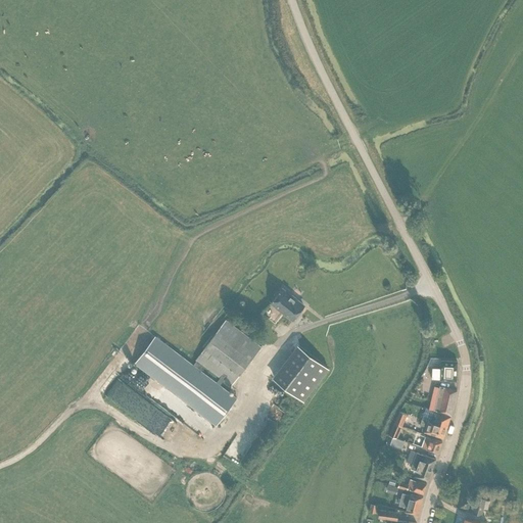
[(282,289),(272,303),(293,320),(303,306),(282,289)]
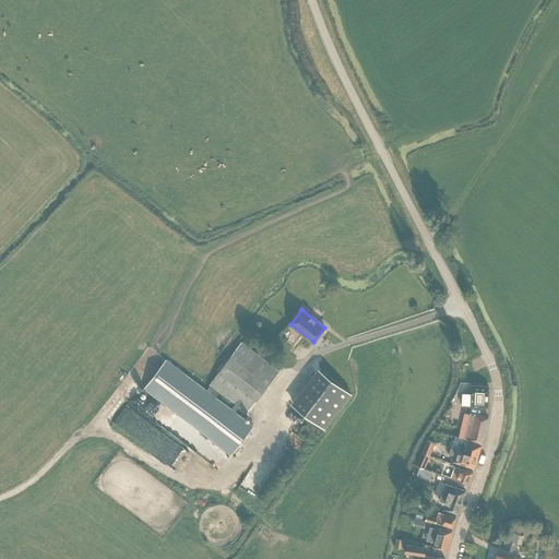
[(216,391),(221,393),(247,414),(280,371),(241,342),(209,385),(210,385),(206,391),(166,360),(144,389),(232,455),(253,426),(213,395),(216,391)]
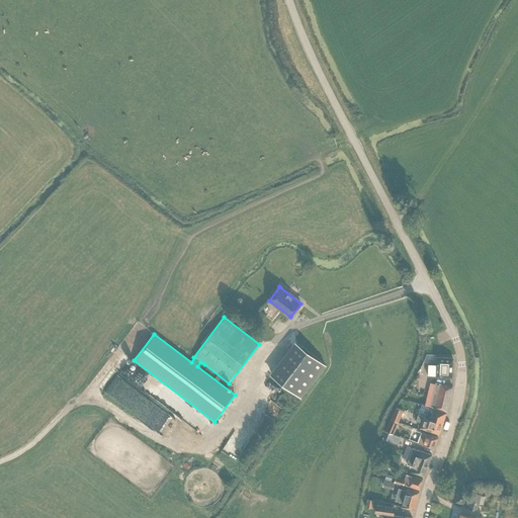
[(297,343),(270,378),(297,400),(325,364),(297,343)]
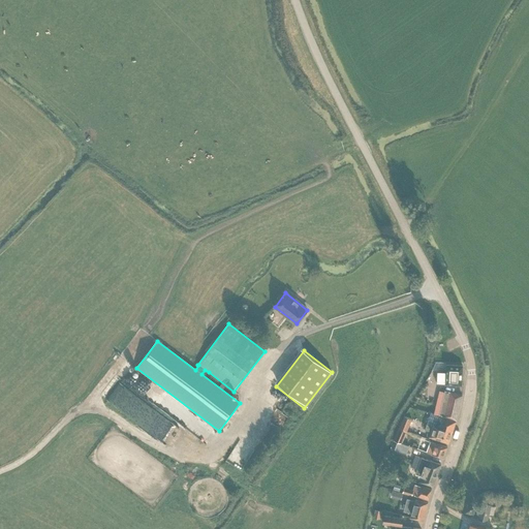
[(446,365),(445,373),(437,372),(437,383),(445,384),(462,385),(463,366),(446,365)]
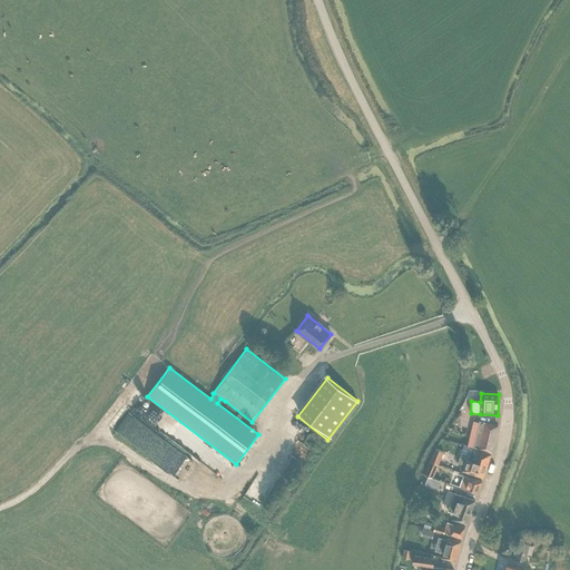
[(498,426),(479,422),(473,448),(479,449),(491,452),(498,426)]
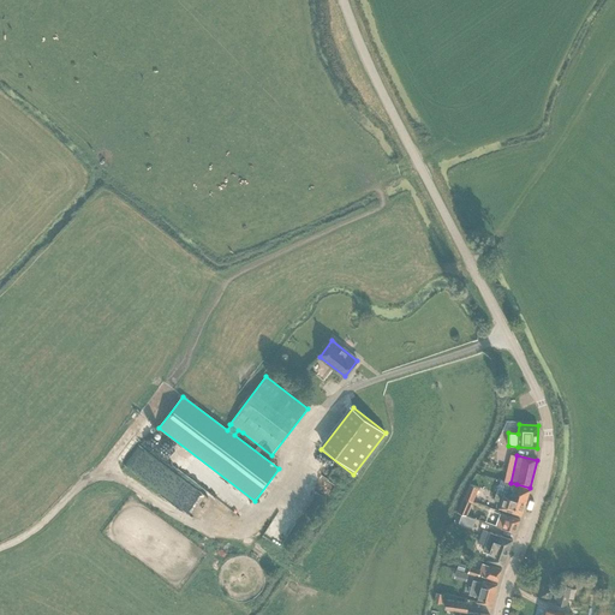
[(530,488),(517,484),(515,485),(501,481),(496,494),(525,503),(530,490),(530,488)]
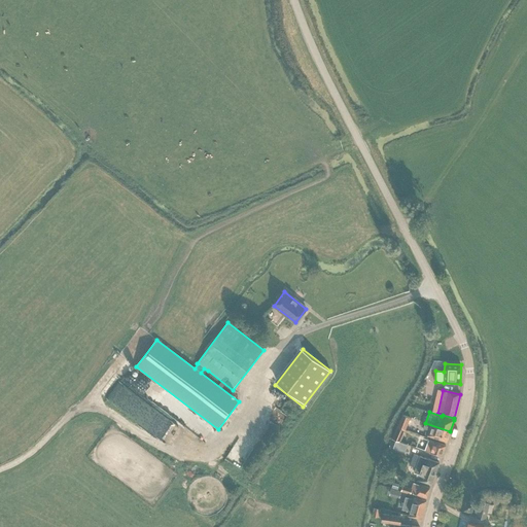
[(402,415),(397,426),(406,429),(411,418),(406,417),(402,415)]
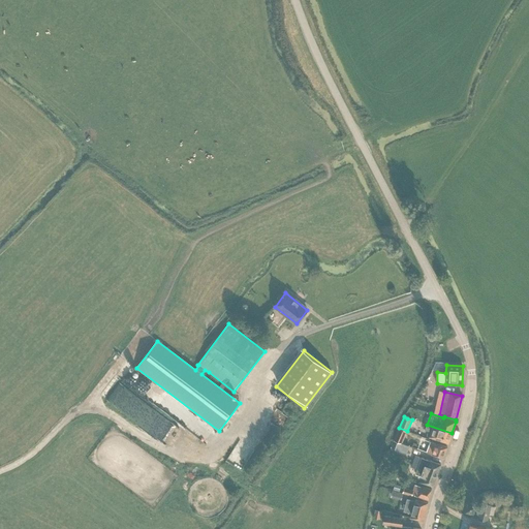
[(425,430),(431,432),(430,437),(448,443),(452,433),(427,425),(425,430)]
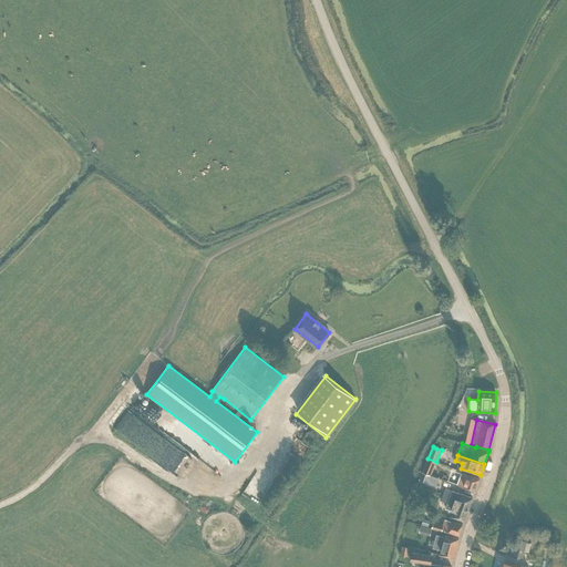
[(436,462),(428,459),(422,473),(431,476),(436,462)]
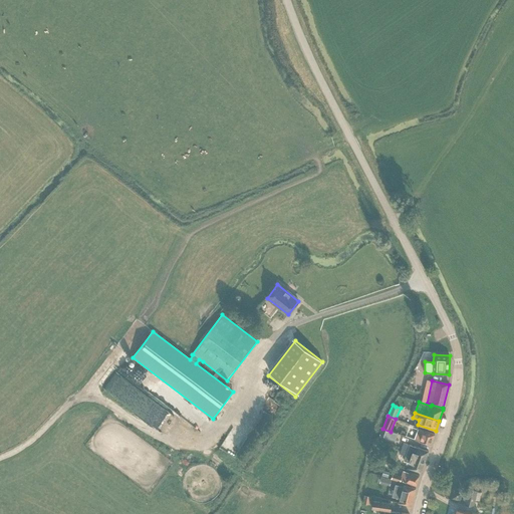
[(431,446),(435,435),(418,429),(415,440),(431,446)]
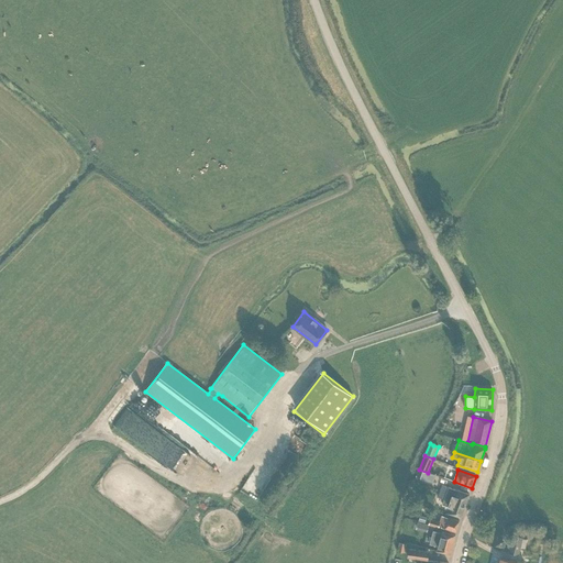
[(435,475),(428,473),(423,471),(420,478),(433,483),(435,475)]
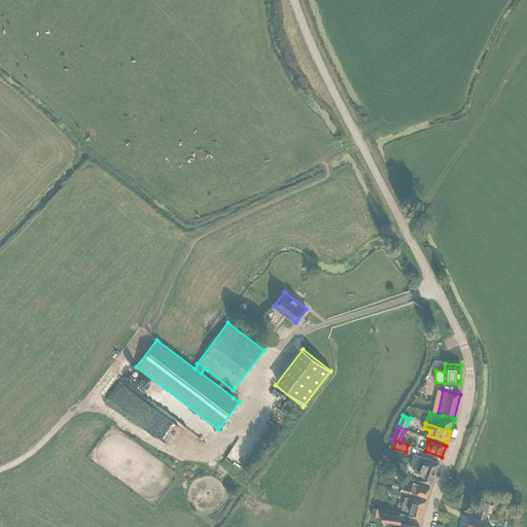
[(415,466),(414,471),(422,475),(420,480),(431,485),(440,463),(428,458),(428,459),(420,455),(420,456),(414,453),(410,464),(415,466)]
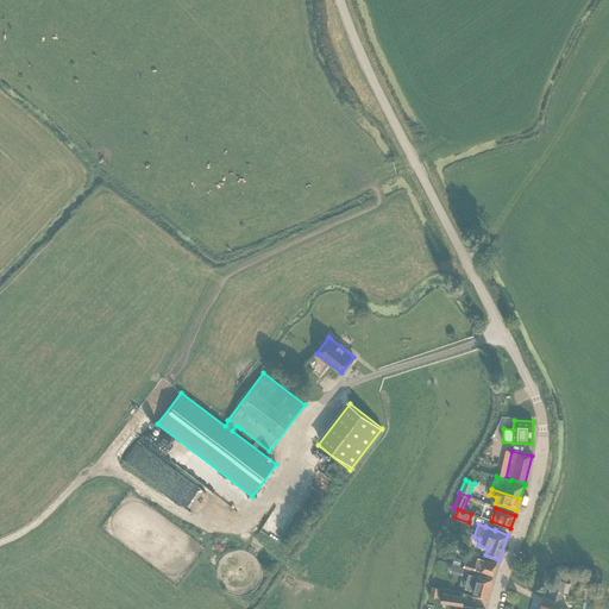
[(468,569),(477,571),(494,576),(496,564),(481,559),(478,565),(468,562),(465,569),(468,569)]
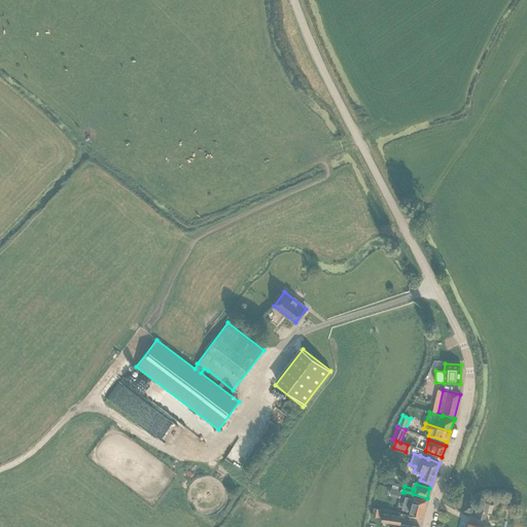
[(421,519),(426,501),(414,498),(412,503),(403,501),(401,508),(410,511),(409,516),(421,519)]
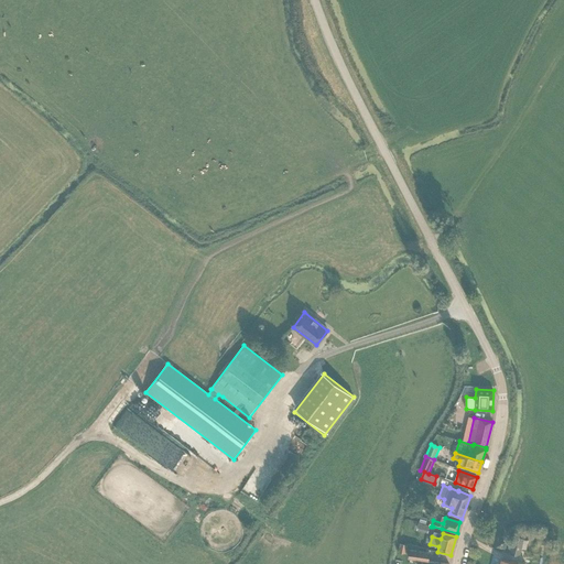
[(523,540),(523,539),(513,535),(508,559),(518,561),(521,549),(523,540)]
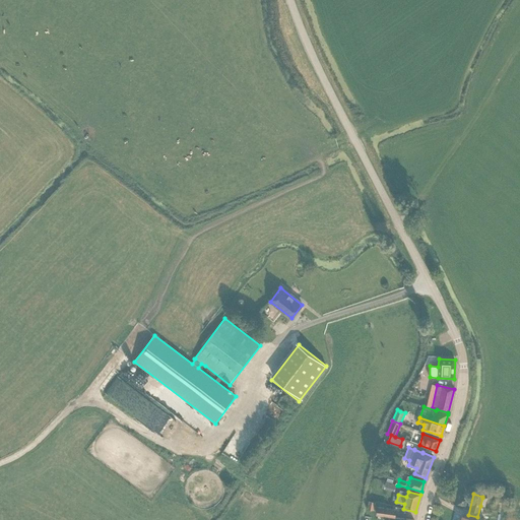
[(465,505),(467,496),(460,495),(458,503),(465,505)]
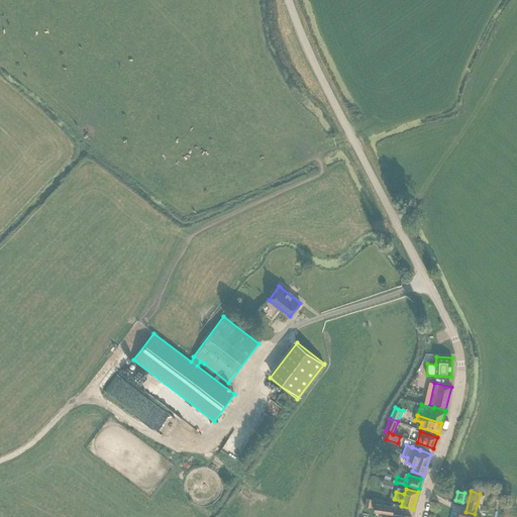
[(372,508),(374,500),(368,498),(367,498),(365,506),(367,507),(372,508)]
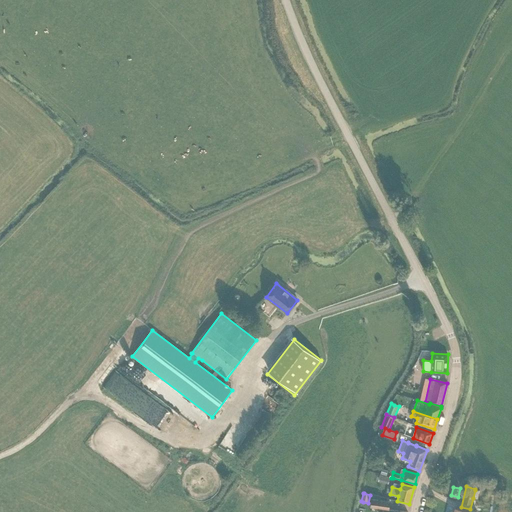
[(382,511),(405,511),(388,509),(390,502),(372,499),(371,506),(383,508),(382,511)]
